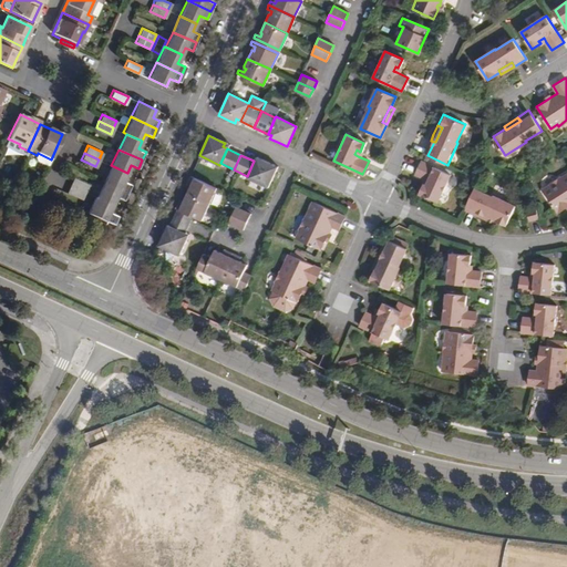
[(257,163),(254,161),(247,176),(246,177),(267,187),(276,167),(264,162),(259,160),(257,163)]
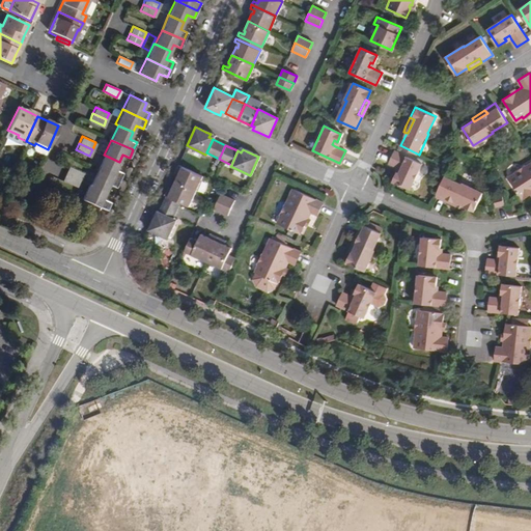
[(421,162),(394,149),(389,163),(395,166),(400,168),(398,172),(396,171),(392,180),(409,189),(421,162)]
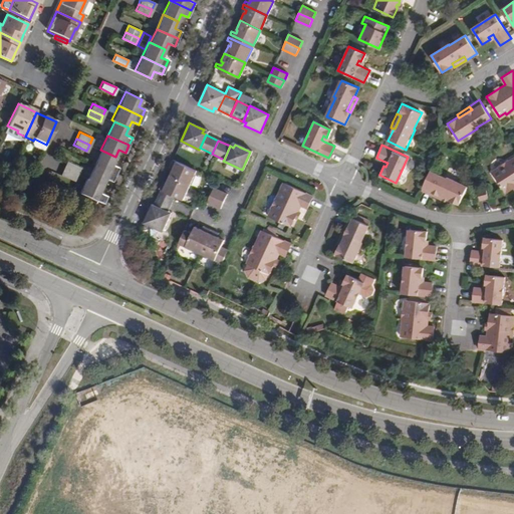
[(94,164),(115,174),(118,167),(111,164),(115,157),(100,150),(94,164)]
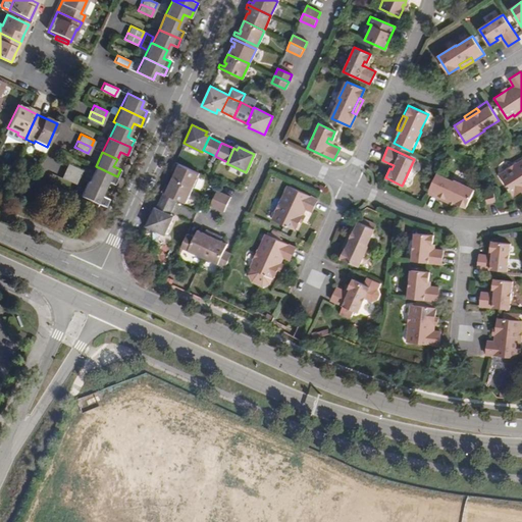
[(521,159),(516,164),(515,163),(507,168),(508,169),(500,174),(513,195),(521,190),(521,189),(521,159)]
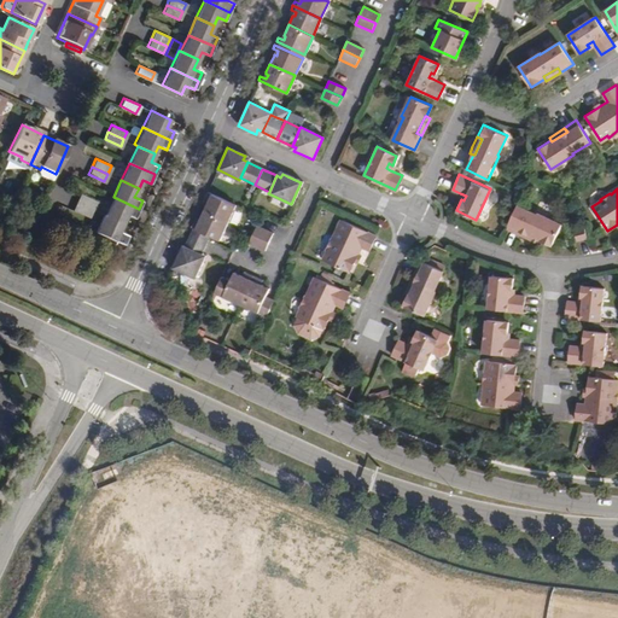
[(203,210),(225,221),(233,203),(208,191),(205,194),(211,197),(209,202),(208,200),(207,203),(203,210)]
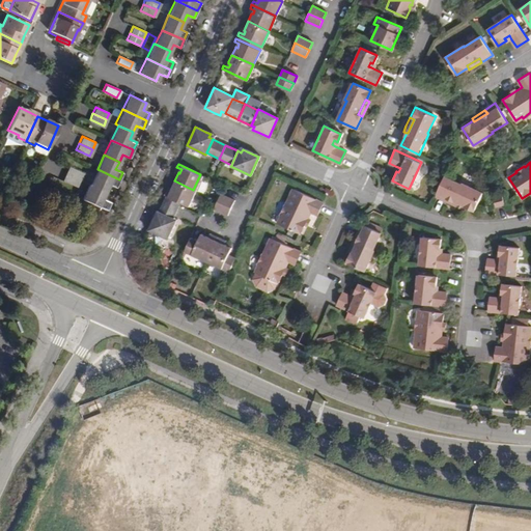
[(68,165),(65,172),(79,178),(83,171),(68,165)]
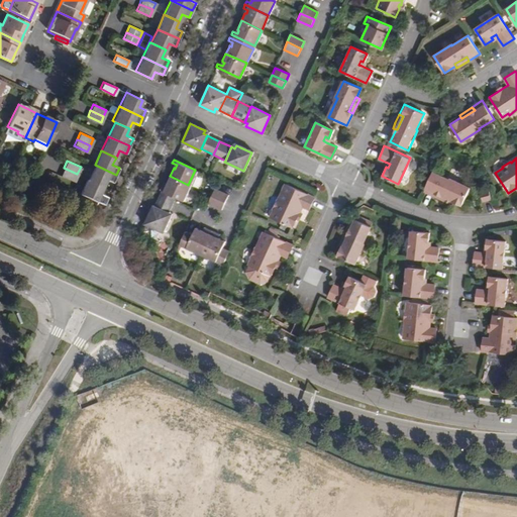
[(116,175),(95,165),(88,179),(103,186),(106,179),(113,182),(116,175)]
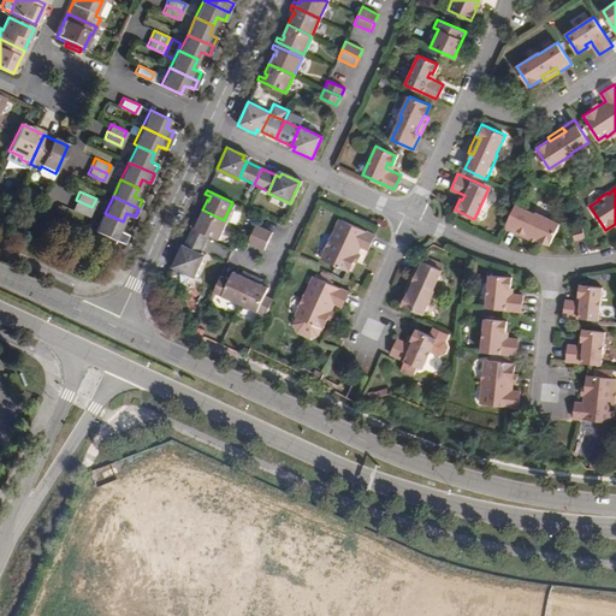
[(92,207),(76,200),(73,207),(88,214),(92,207)]
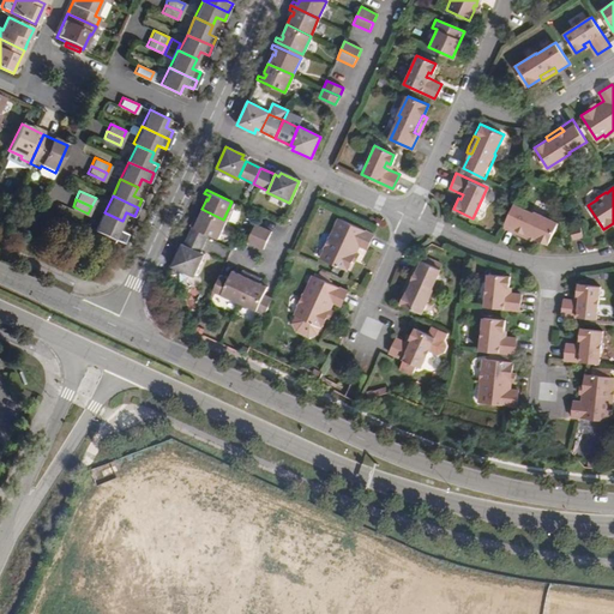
[(533,212),(513,204),(503,228),(515,234),(517,228),(534,235),(533,238),(547,244),(558,221),(534,210),(533,212)]
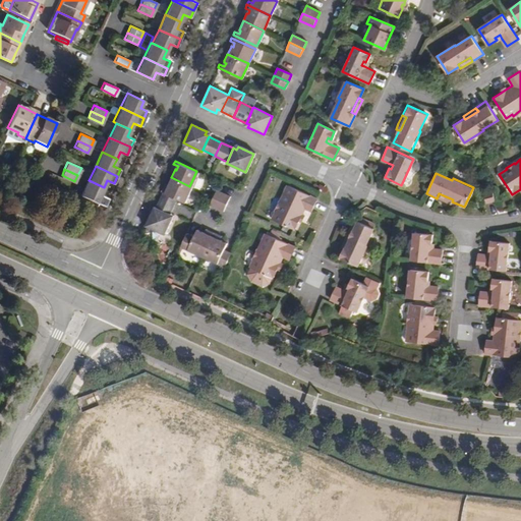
[(182,201),(189,186),(171,177),(168,185),(167,186),(169,186),(167,190),(162,188),(161,191),(175,198),(182,201)]
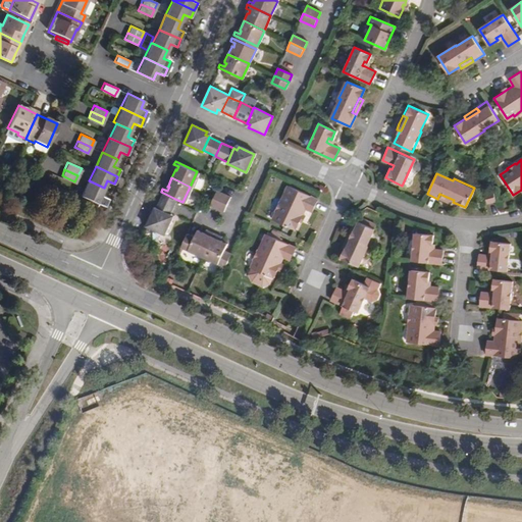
[(100,195),(104,188),(89,180),(87,179),(80,195),(104,206),(107,198),(100,195)]
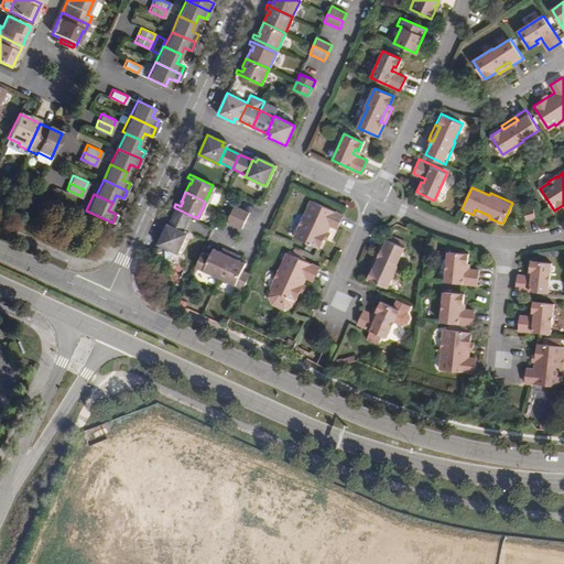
[(343,216),(311,201),(303,218),(302,218),(296,229),(299,229),(294,238),(318,249),(323,240),(326,232),(329,226),(337,229),(343,216)]
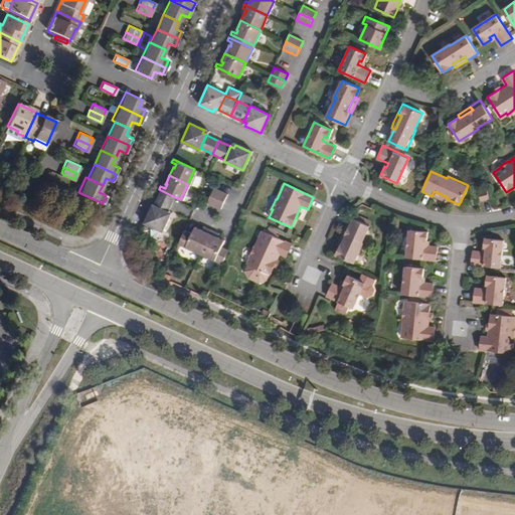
[(212,187),(209,194),(223,201),(226,193),(212,187)]
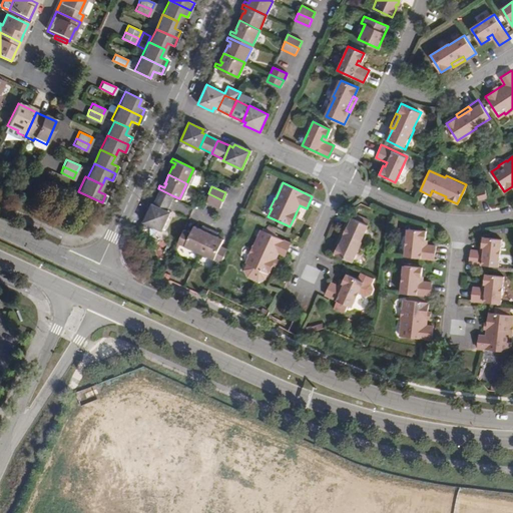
[(172,195),(158,188),(157,190),(159,191),(171,197),(172,195)]
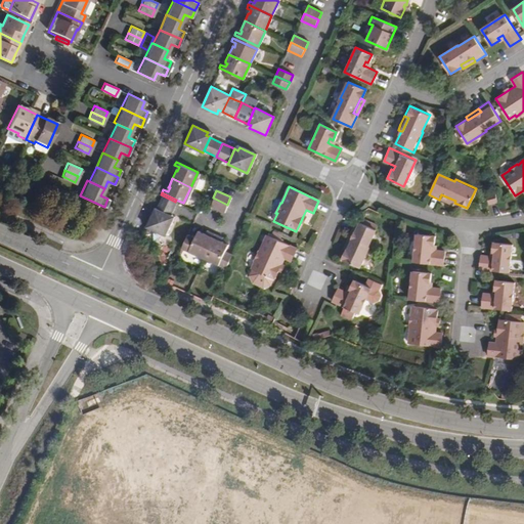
[(497,201),(495,192),(486,194),(488,204),(497,201)]
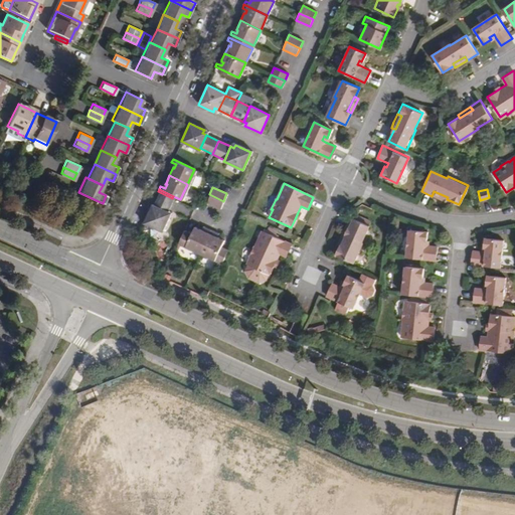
[(448,197),(434,191),(432,196),(446,202),(447,199),(448,197)]
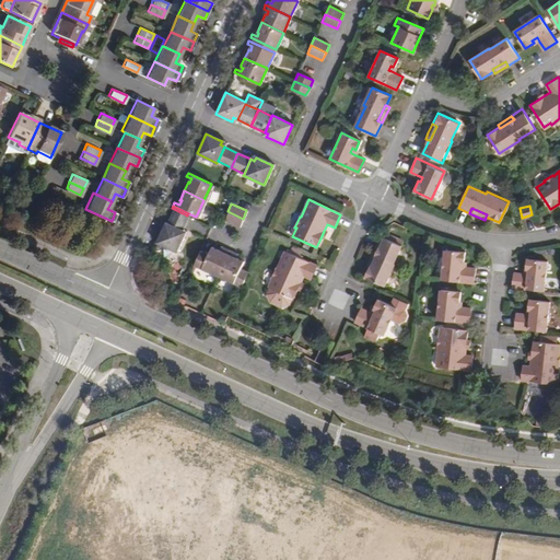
[(167,223),(181,229),(187,216),(174,209),(167,223)]
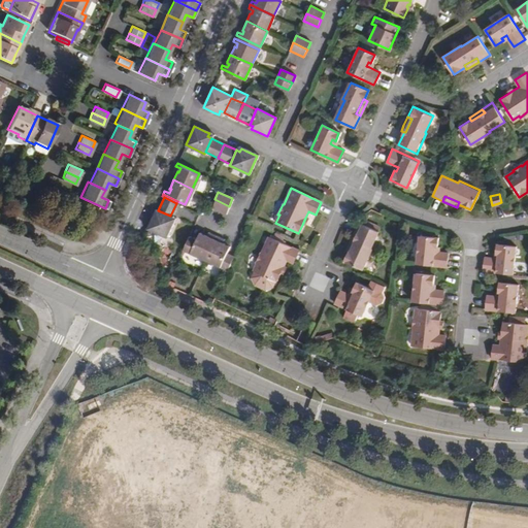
[(229,206),(215,199),(211,206),(226,213),(229,206)]
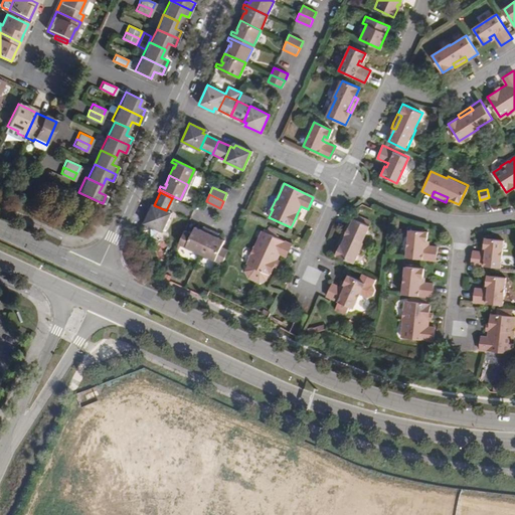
[(164,213),(166,210),(154,205),(152,204),(143,224),(160,231),(168,215),(164,213)]
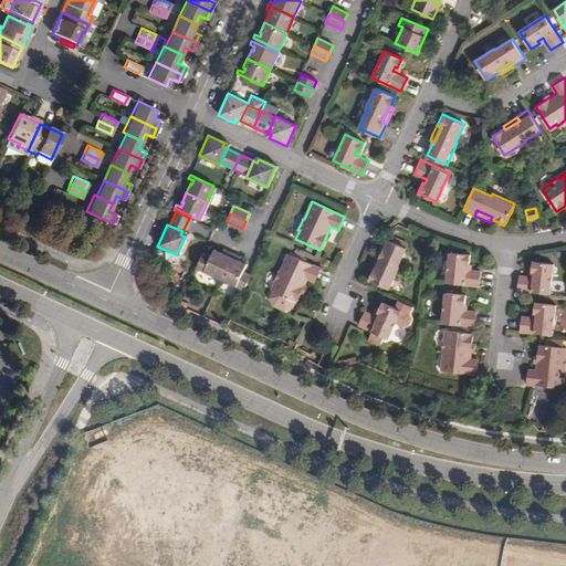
[(406,249),(384,238),(378,250),(383,252),(376,266),(375,266),(369,280),(389,289),(399,268),(398,266),(406,249)]
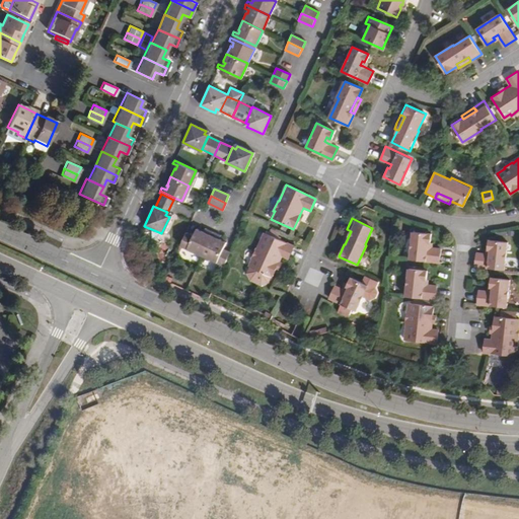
[(202,254),(212,231),(209,229),(207,234),(203,233),(204,231),(203,230),(196,227),(192,234),(186,231),(179,244),(202,254)]
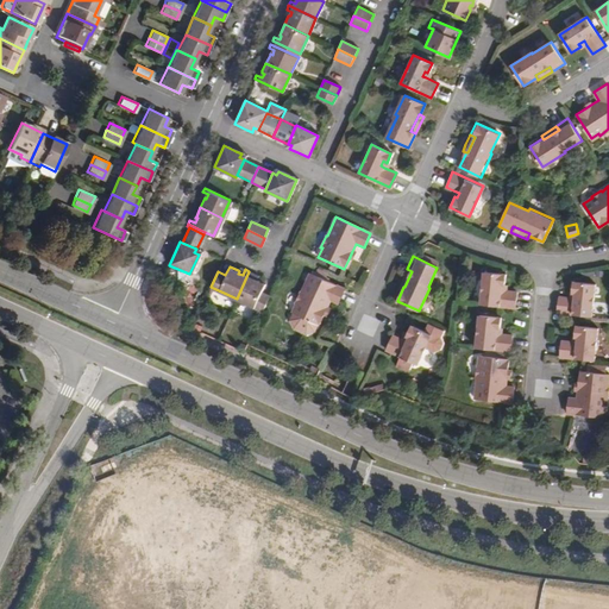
[(412,271),(407,269),(400,286),(403,287),(405,287),(412,271)]
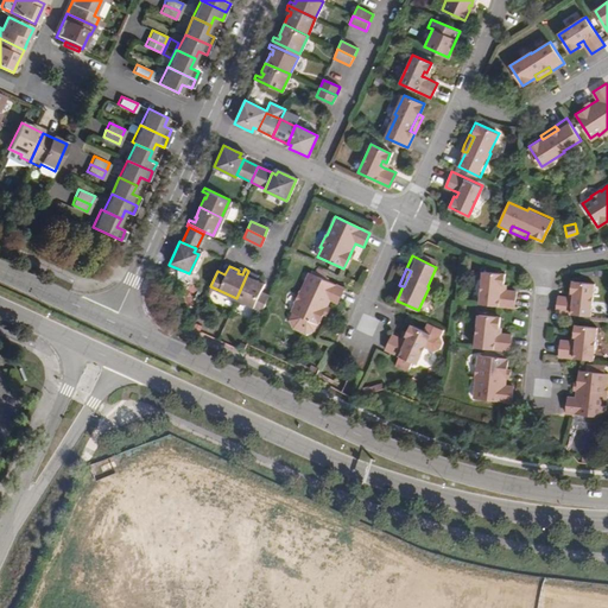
[(252,272),(248,271),(236,298),(261,310),(270,295),(261,290),(265,283),(255,279),(254,278),(253,280),(249,278),(252,272)]
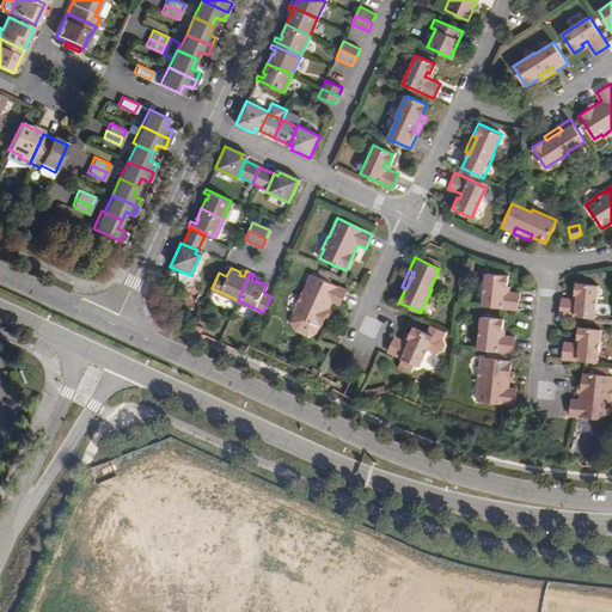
[(508,275),(487,273),(483,305),(518,308),(519,292),(509,292),(503,291),(505,285),(507,286),(508,275)]
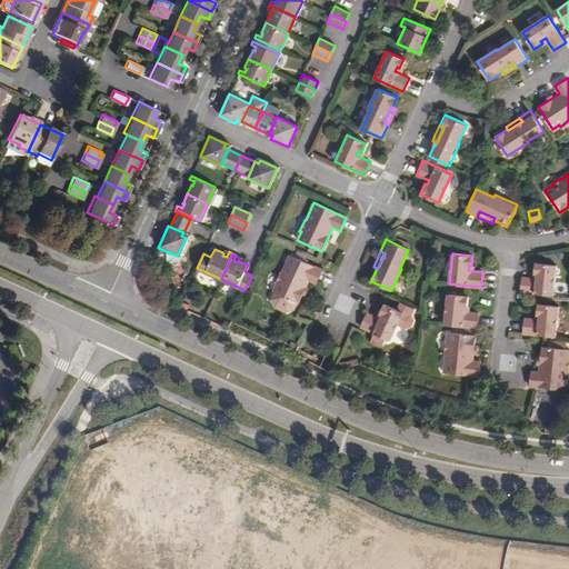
[(322,269),(290,255),(282,272),(281,271),(276,283),(277,283),(273,292),(275,292),(271,298),(275,305),(287,310),(293,308),(296,302),(298,302),(302,293),(306,286),(309,279),(316,282),(322,269)]
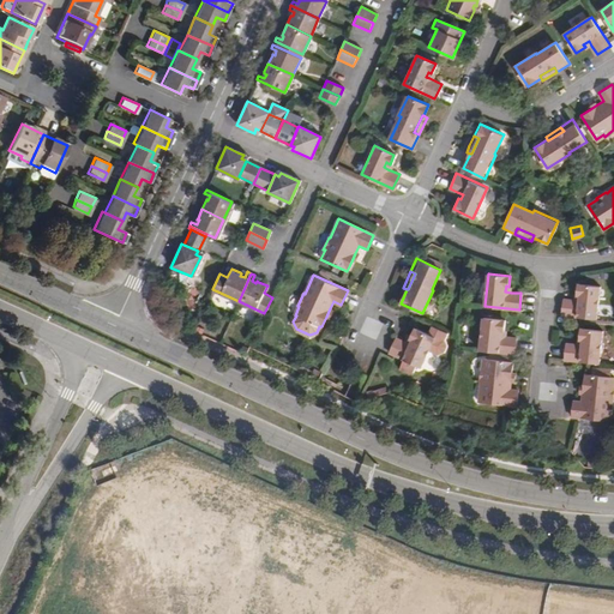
[(600,286),(578,283),(577,295),(579,295),(579,301),(572,300),(564,300),(561,314),(596,318),(600,286)]
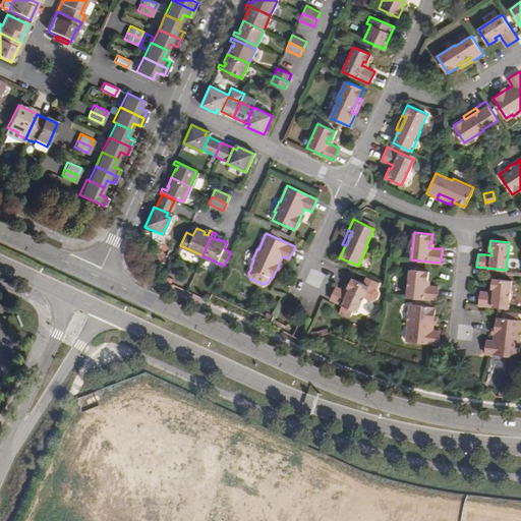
[(428,272),(411,269),(408,297),(437,300),(439,286),(430,285),(425,285),(425,280),(428,280),(428,272)]
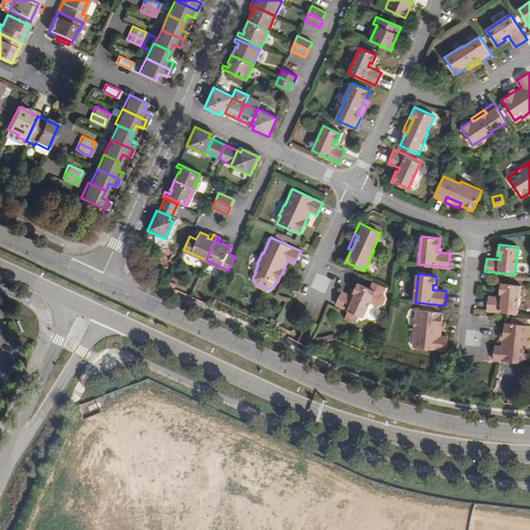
[(520,285),(501,283),(499,293),(502,293),(501,298),(496,297),(489,296),(487,310),(516,313),(520,285)]
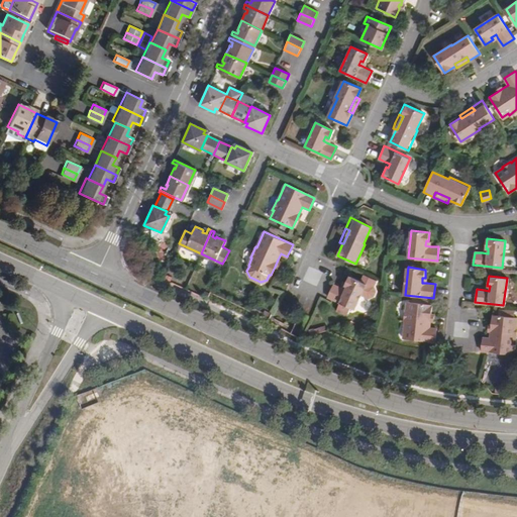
[(367,284),(351,277),(347,287),(350,288),(348,292),(343,290),(336,287),(331,298),(342,303),(339,311),(347,315),(350,314),(353,308),(357,310),(364,295),(375,300),(380,298),(382,293),(381,288),(383,283),(370,277),(367,284)]
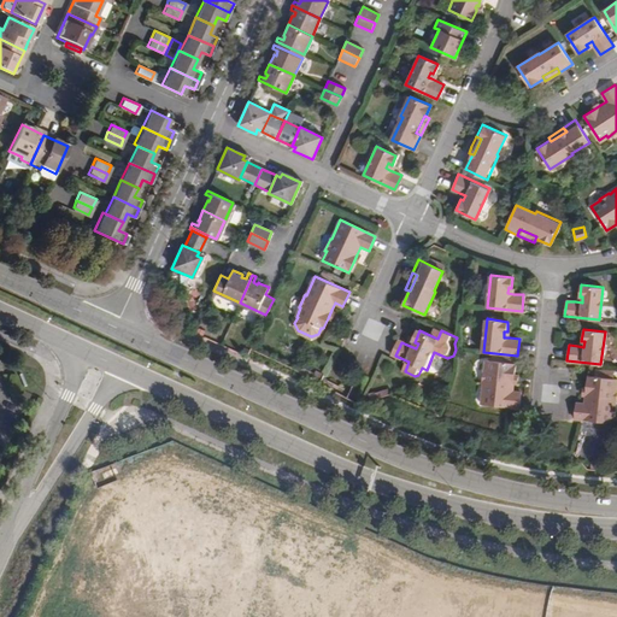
[(517,363),(487,359),(486,369),(485,369),(483,381),(485,381),(482,403),(521,406),(522,391),(513,389),(515,382),(516,375),(517,363)]
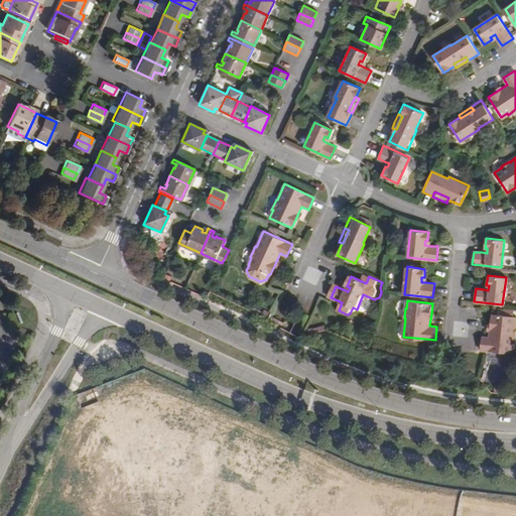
[(494,313),(491,313),(490,323),(490,330),(489,336),(482,335),(480,349),(511,353),(513,336),(515,336),(515,326),(515,324),(514,324),(515,316),(512,315),(499,314),(494,313)]
